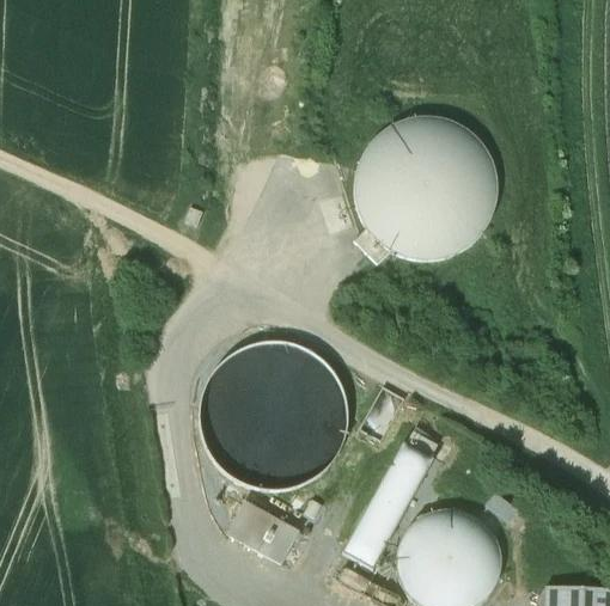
[(371,220),(384,239),(403,252),(425,258),(446,258),(468,251),(486,237),(499,219),(505,195),(502,172),(493,150),(476,133),(455,122),(431,120),(408,124),(388,136),(373,155),(365,177),(365,199),(371,220)]
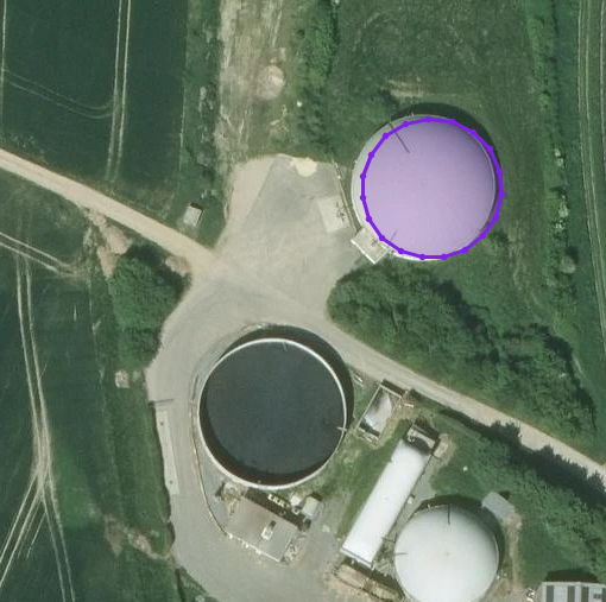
[(202,208),(190,203),(184,217),(196,222),(202,208)]
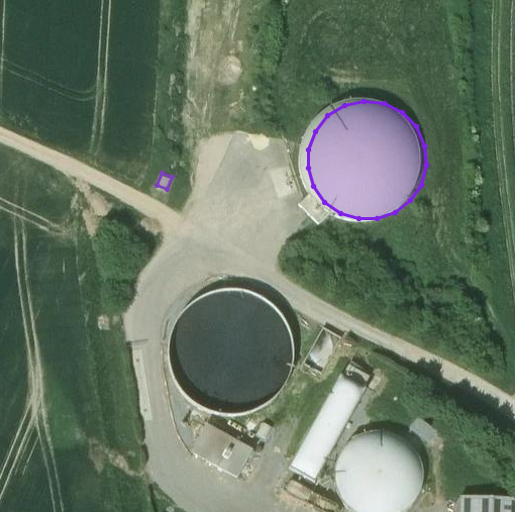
[(290,374),(295,349),(290,325),(276,305),(255,291),(231,287),(207,292),(186,305),(173,326),(169,350),(174,375),(187,395),(208,408),(232,413),(256,408),(277,394),(290,374)]
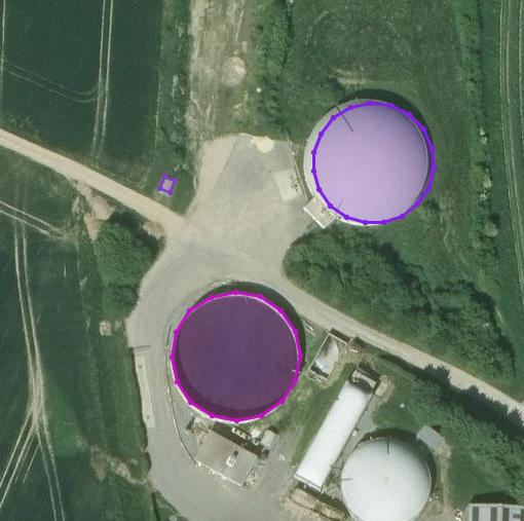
[(330,330),(309,367),(328,377),(348,340),(330,330)]
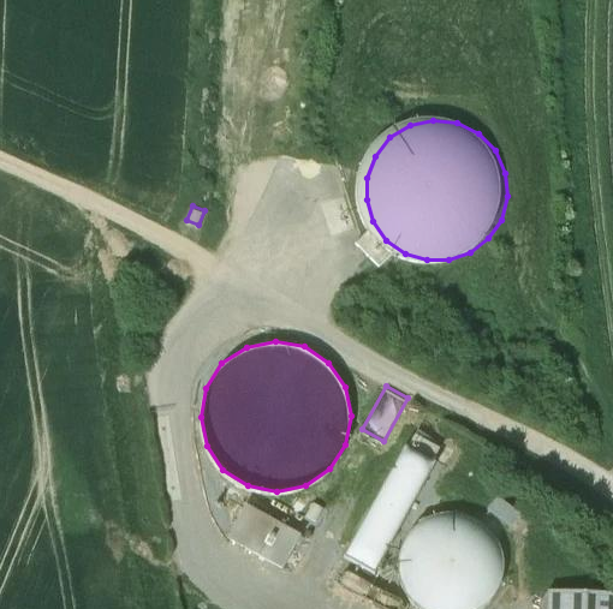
[(405,442),(345,553),(375,569),(436,459),(434,458),(441,445),(416,431),(409,443),(405,442)]
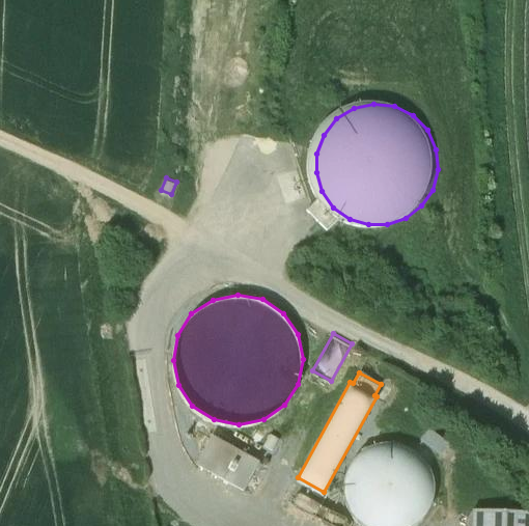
[(280,436),(271,431),(265,442),(274,447),(280,436)]
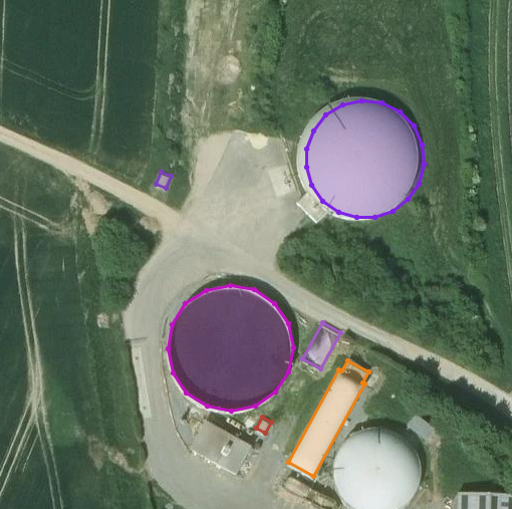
[(252,445),(206,419),(192,446),(237,471),(252,445)]
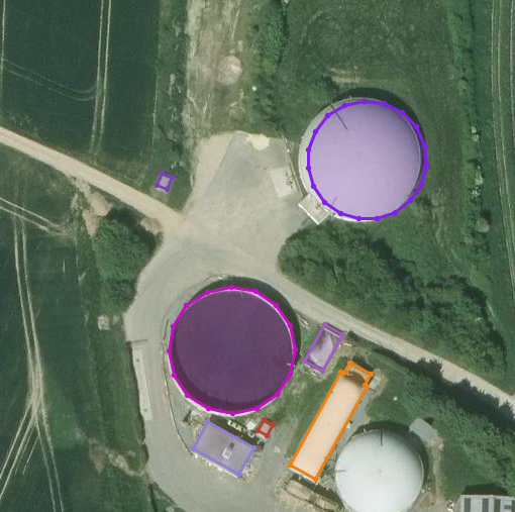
[(420,490),(423,473),(420,455),(410,441),(396,431),(379,428),(362,432),(347,442),(338,456),(334,474),(338,491),(348,505),(358,511),(399,511),(411,504),(420,490)]
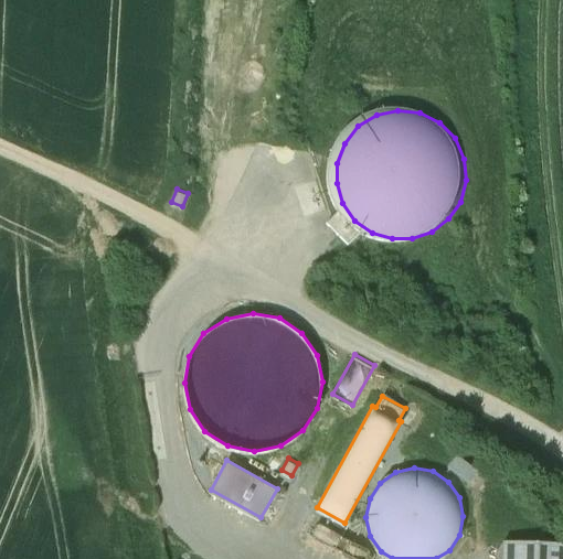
[(562,541),(503,539),(502,558),(562,558),(562,541)]
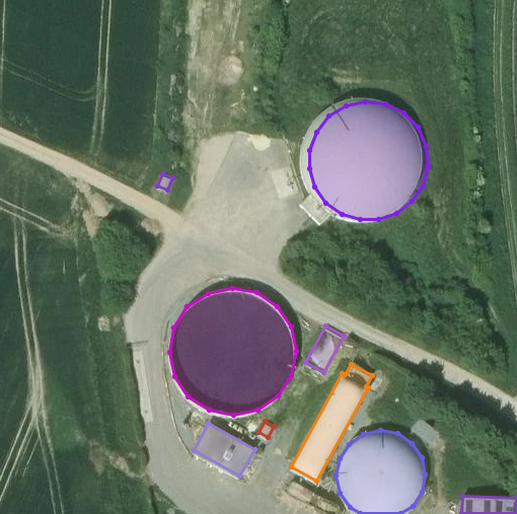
All buildings are outlined.
